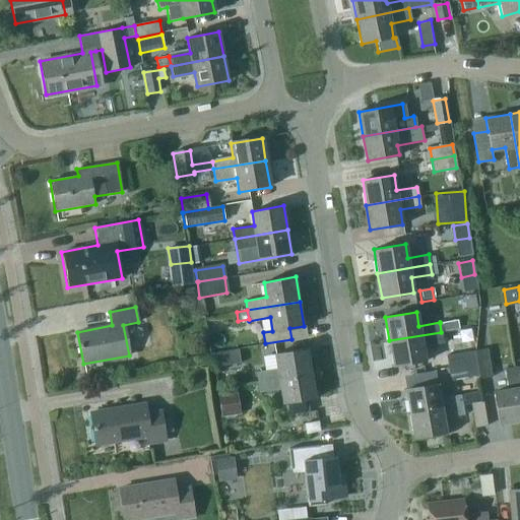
[(441,332),(458,329),(457,320),(440,323),(441,332)]
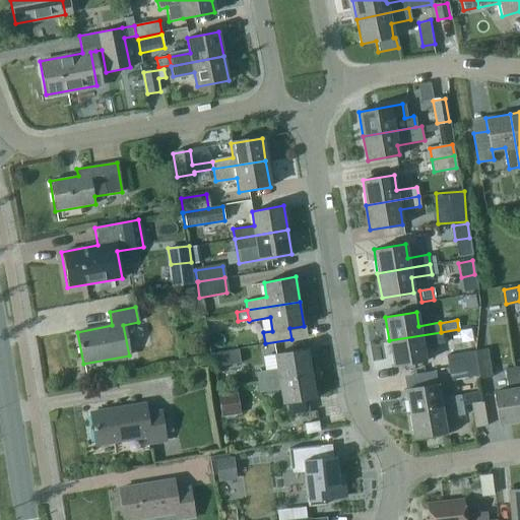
[(441,332),(389,340),(393,366),(426,360),(423,345),(443,342),(441,332)]
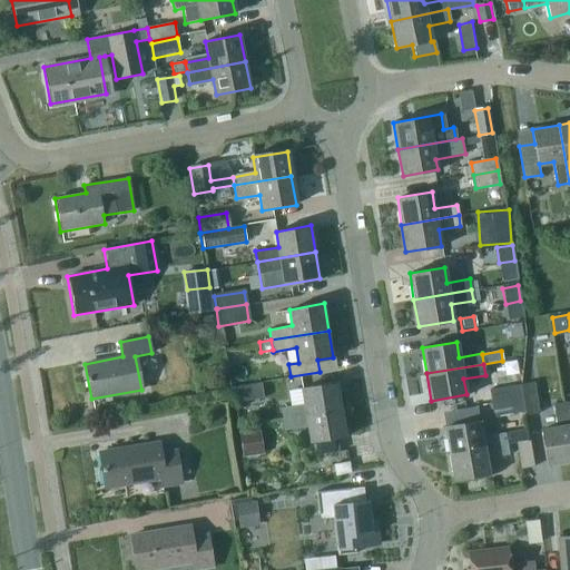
[(305,403),(283,408),(285,419),(342,409),(337,382),(303,387),(305,403)]
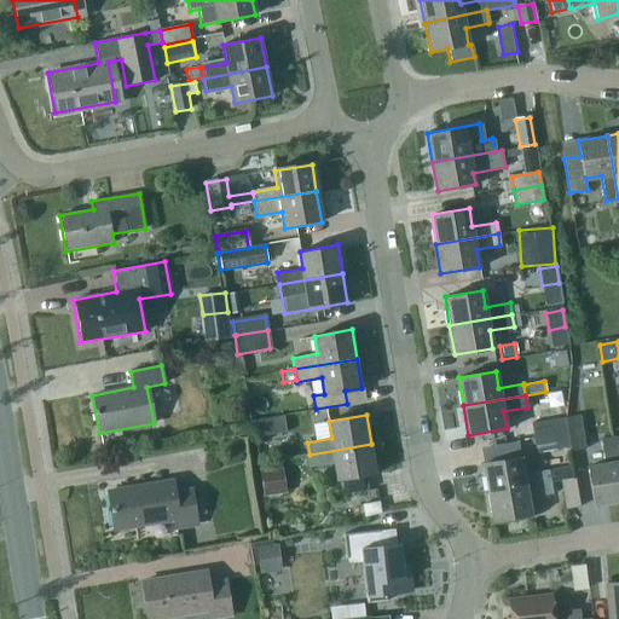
[(580,415),(563,418),(566,431),(568,446),(570,445),(571,451),(586,447),(580,415)]
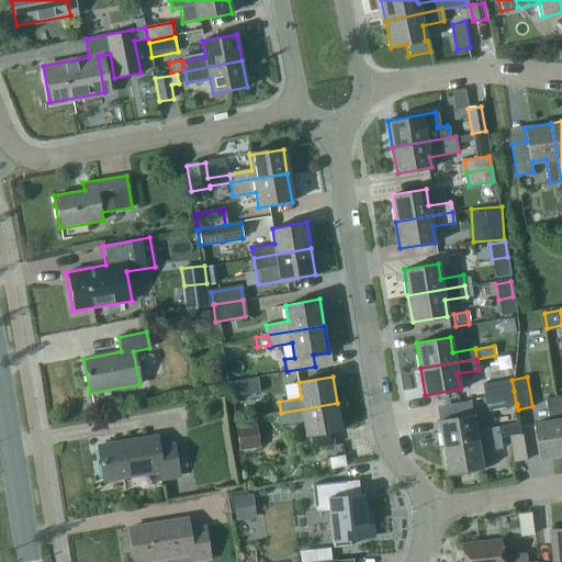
[(227,383),(228,397),(259,394),(257,380),(227,383)]
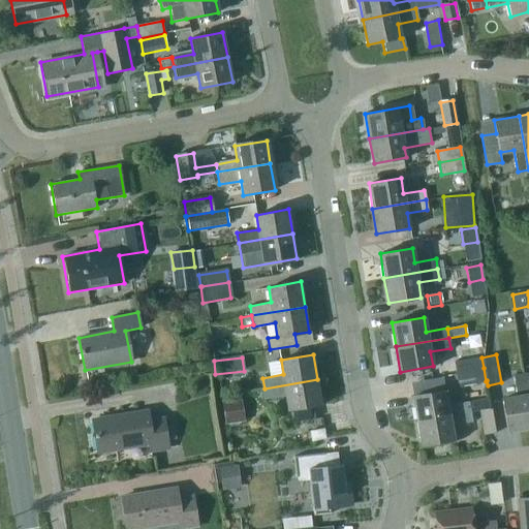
[(454,363),(456,373),(484,368),(481,358),(454,363)]
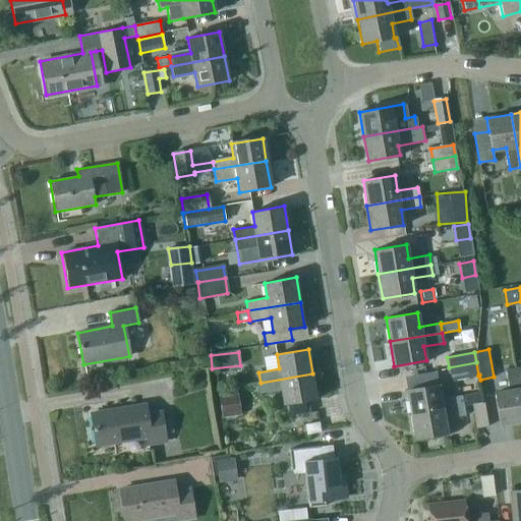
[(451,381),(478,375),(476,362),(449,367),(451,381)]
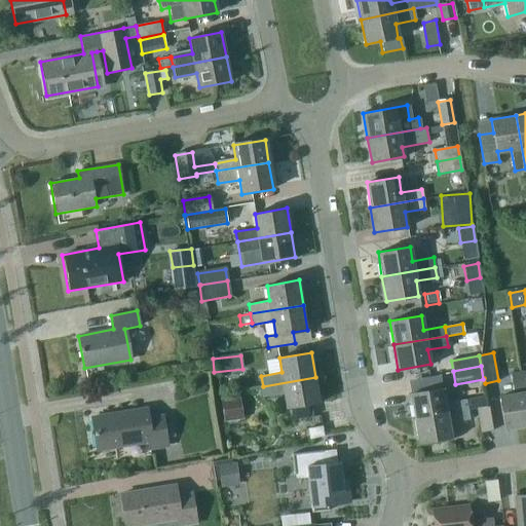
[(504,427),(525,423),(525,415),(519,371),(510,372),(514,392),(499,396),(504,427)]
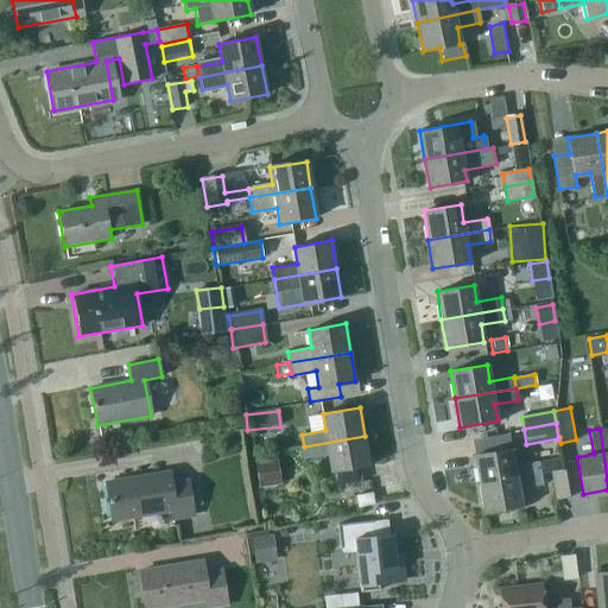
[(365,436),(304,447),(305,458),(330,454),(333,470),(339,469),(362,466),(371,464),(365,436)]
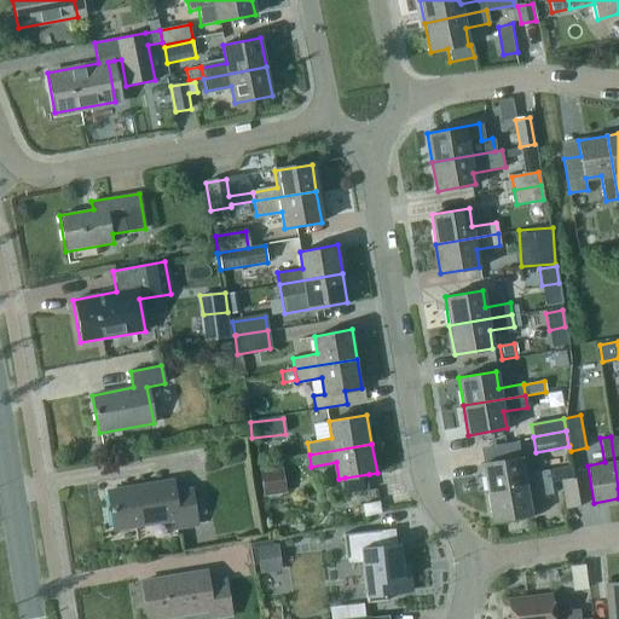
[(481,462),(486,491),(549,480),(547,469),(524,473),(521,455),(481,462)]
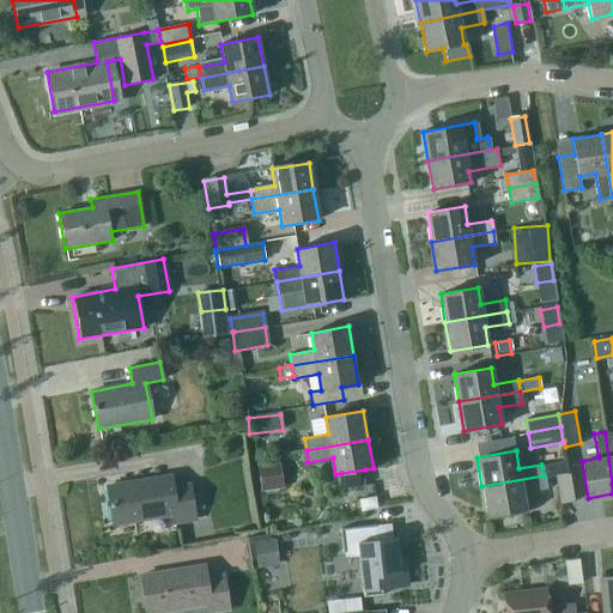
[(284,489),(279,461),(256,465),(261,492),(284,489)]
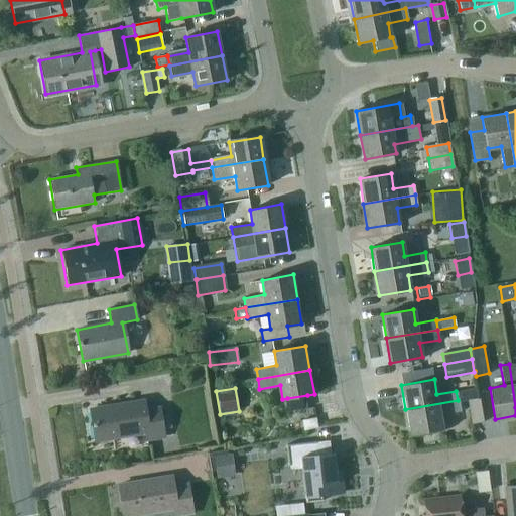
[(305,396),(287,399),(288,408),(306,405),(305,396)]
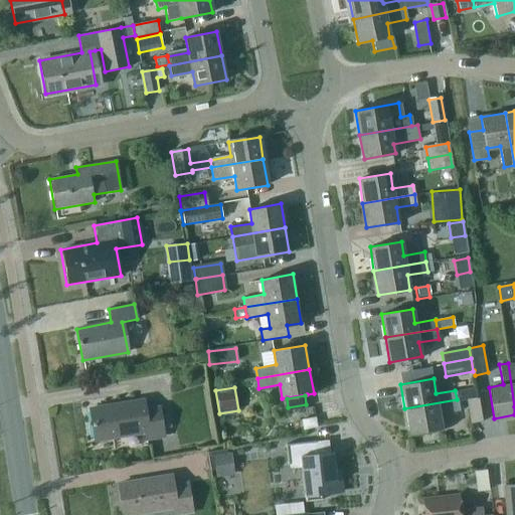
[(466,399),(470,423),(482,420),(478,397),(466,399)]
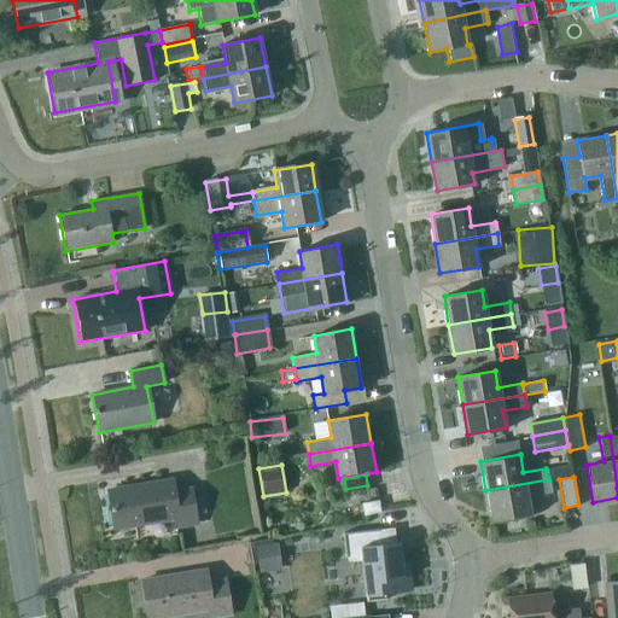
[(548,479),(485,490),(490,518),(530,512),(526,495),(549,491),(548,479)]
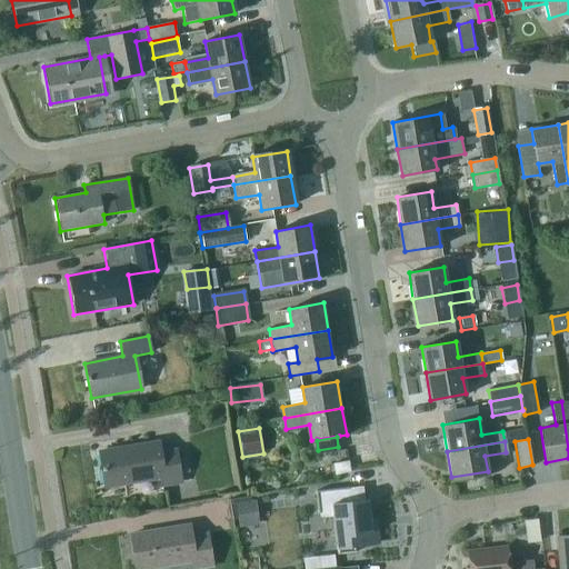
[(98,452),(103,488),(161,479),(162,487),(180,483),(178,473),(188,471),(186,459),(176,460),(175,450),(160,452),(158,442),(98,452)]
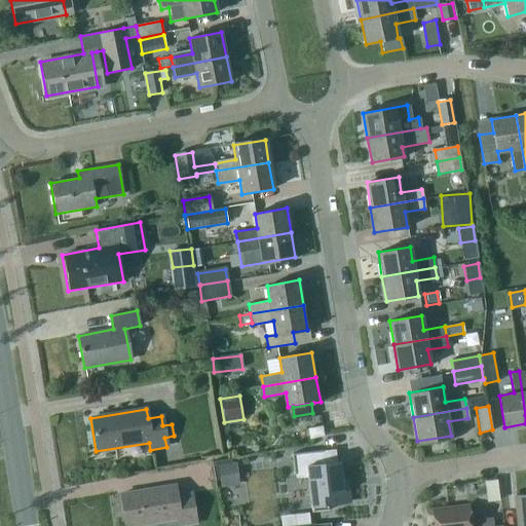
[(310,427),(311,438),(326,435),(324,424),(310,427)]
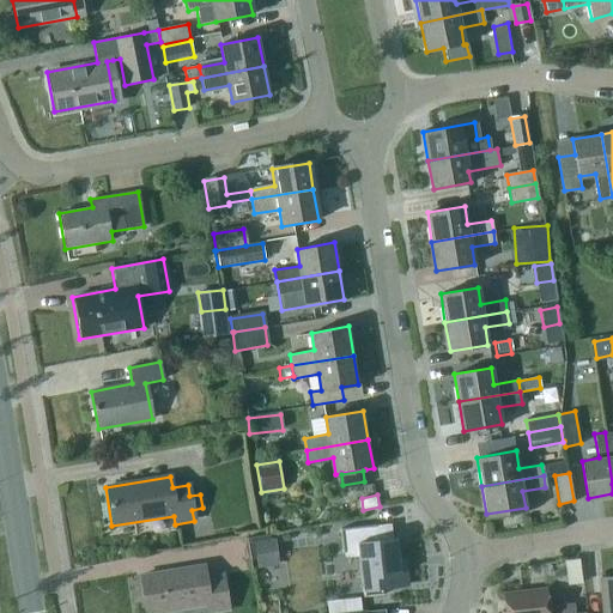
[(381,588),(404,586),(401,565),(399,566),(395,538),(376,540),(375,525),(339,528),(341,552),(357,551),(363,596),(382,594),(381,588)]
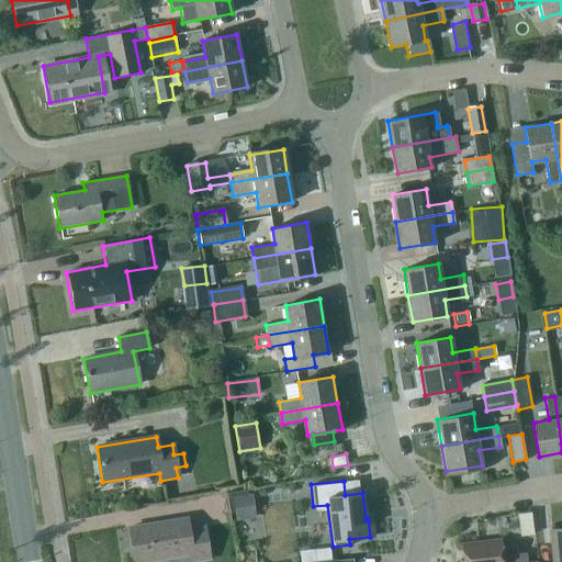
[(256,518),(253,493),(233,495),(236,520),(256,518)]
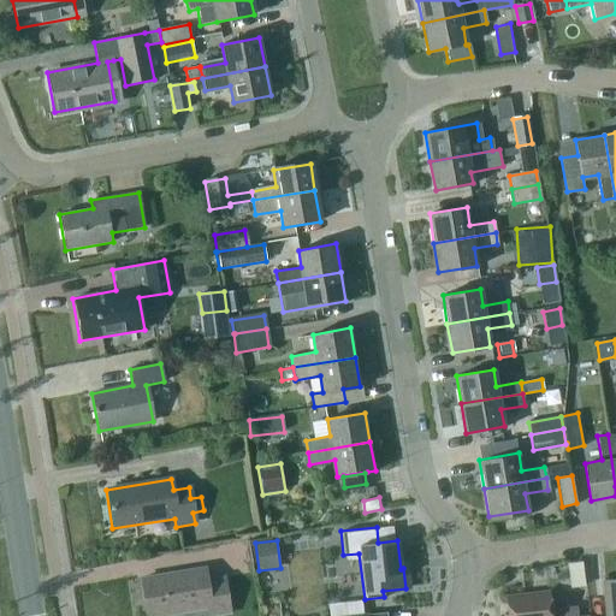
[(207,615),(213,615),(229,614),(223,576),(206,580),(205,569),(141,579),(146,615),(152,615),(206,608),(207,615)]
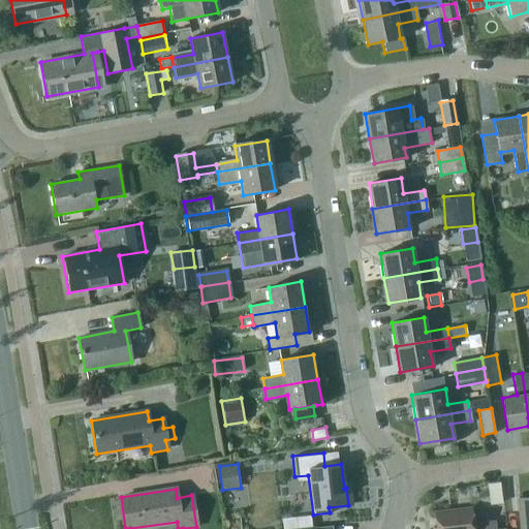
[(528,528),(528,498),(518,500),(520,528),(528,528)]
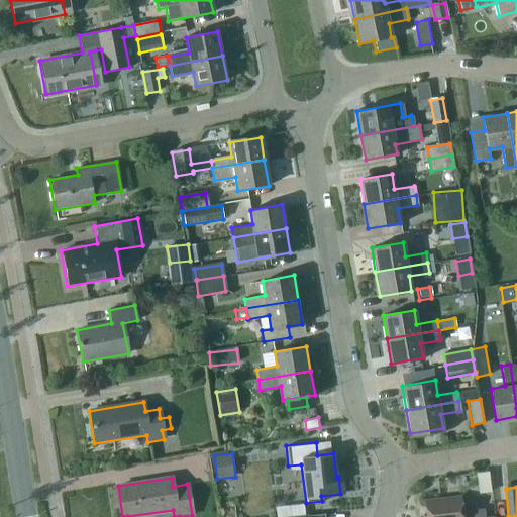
[(459,496),(424,500),(425,516),(483,516),(482,507),(460,510),(459,496)]
